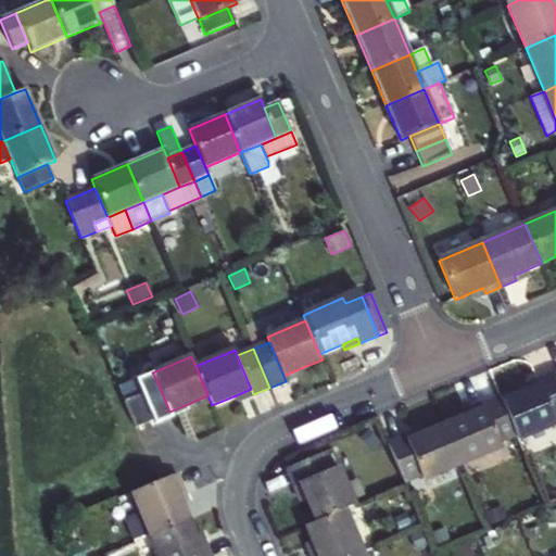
[(283,376),(286,381),(303,374),(301,368),(283,376)]
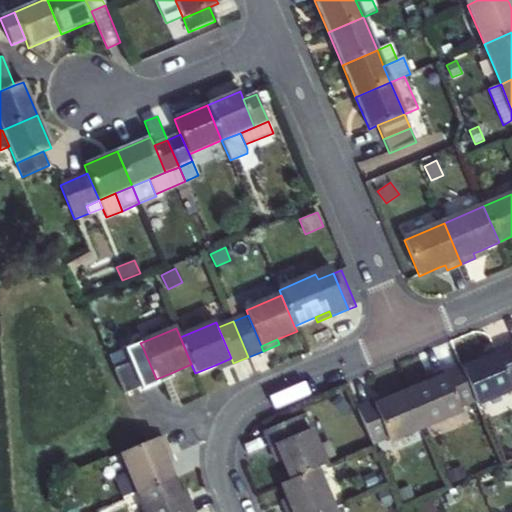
[(495,350),(497,355),(510,386),(511,385),(511,346),(511,344),(495,350)]
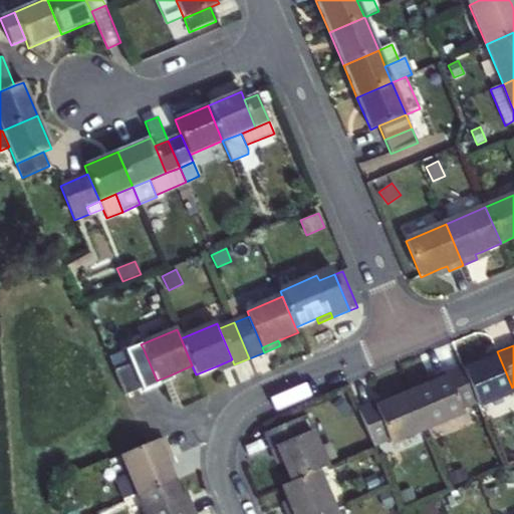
[(159,386),(157,380),(144,349),(127,356),(131,365),(142,390),(143,393),(159,386)]
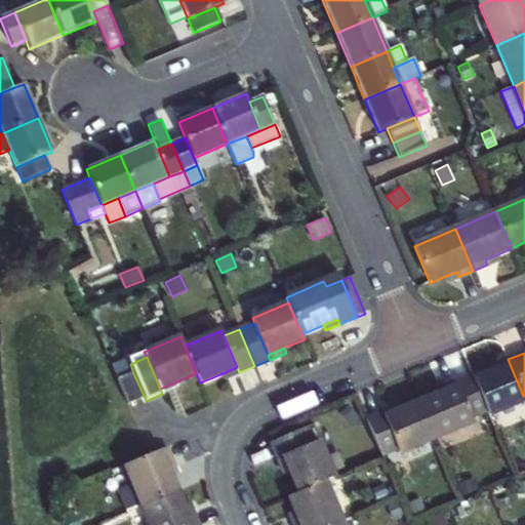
[(491,366),(493,370),(510,364),(508,359),(491,366)]
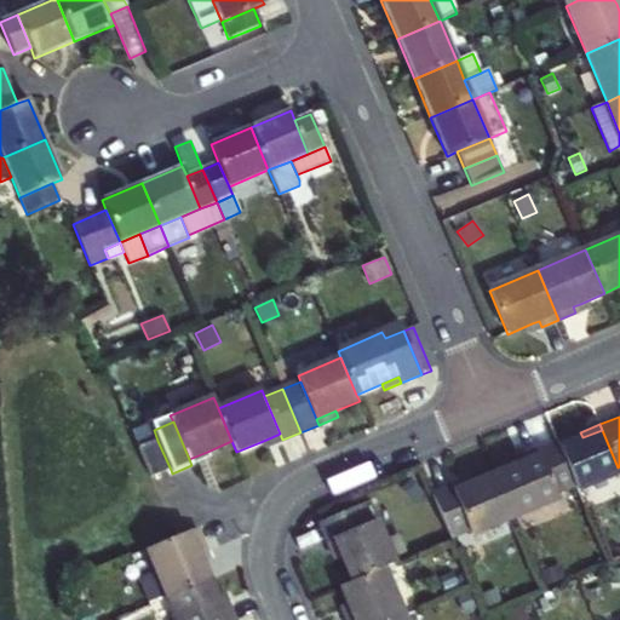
[(618,468),(602,430),(583,437),(558,448),(574,486),(577,492),(619,474),(618,468)]
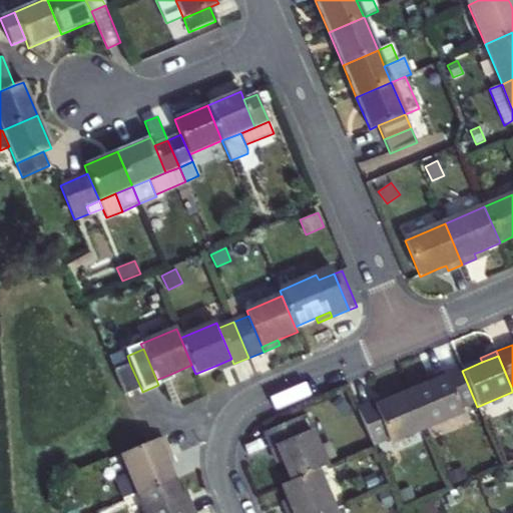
[(215,366),(217,371),(233,364),(231,359),(215,366)]
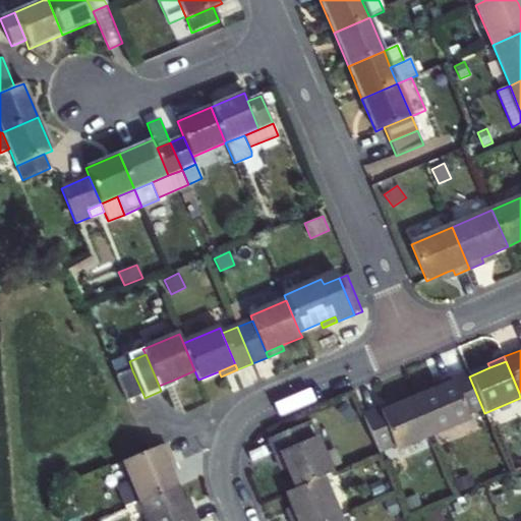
[(132,370),(116,377),(127,402),(143,395),(132,370)]
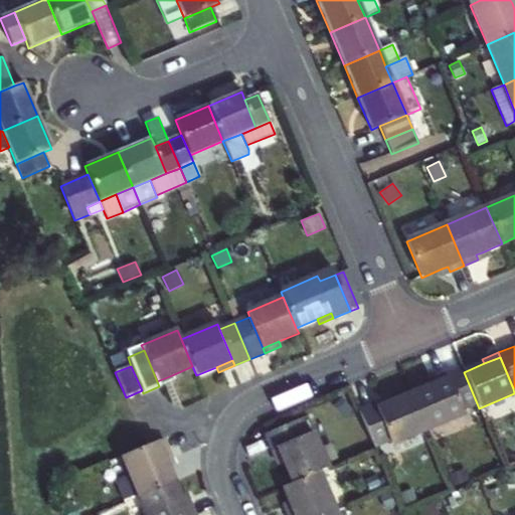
[(446,374),(448,378),(462,410),(477,403),(464,372),(462,368),(446,374)]
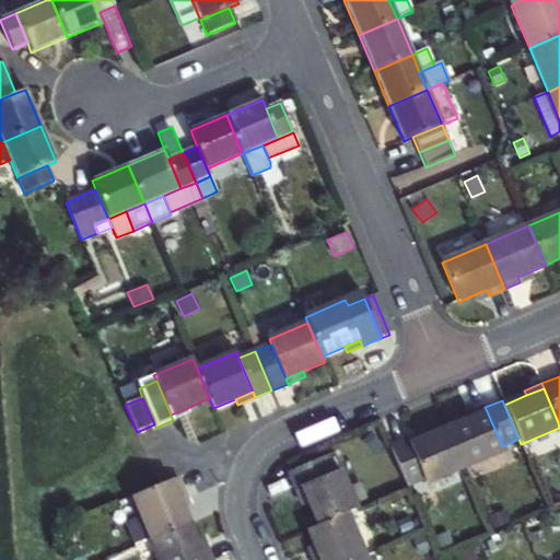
[(487,411),(485,407),(468,415),(470,419),(487,411)]
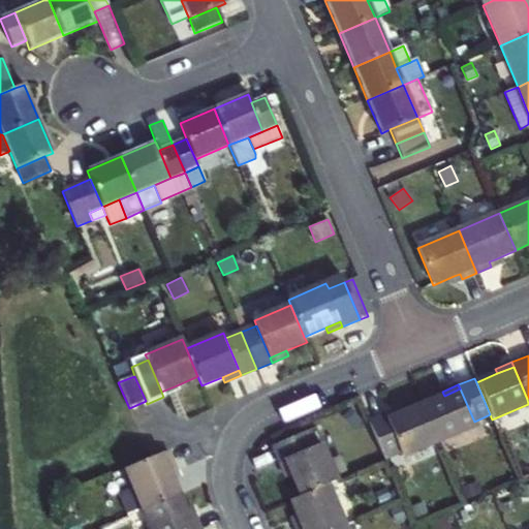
[(161,392),(163,397),(180,391),(177,385),(161,392)]
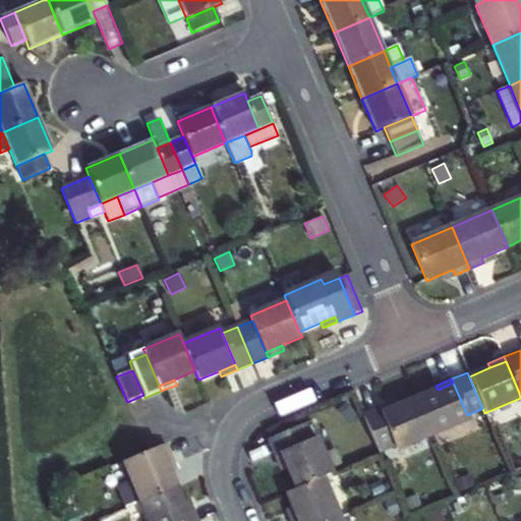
[(467,415),(453,383),(438,390),(417,398),(432,435),(468,419),(467,415)]
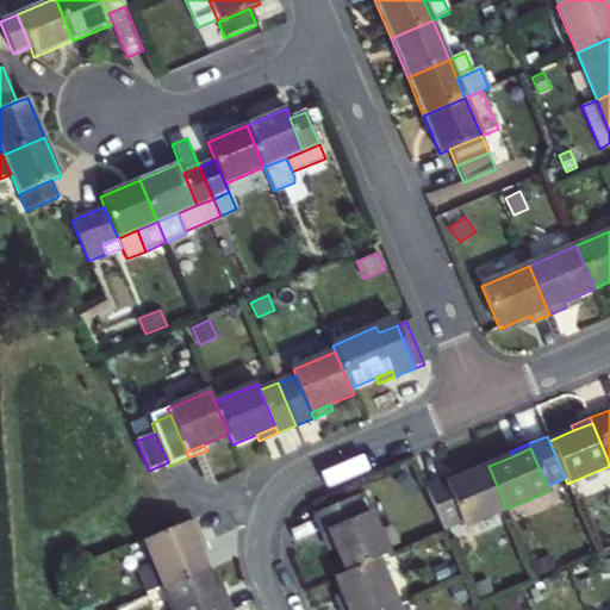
[(465,477),(446,484),(462,522),(464,527),(506,509),(489,466),(465,477)]
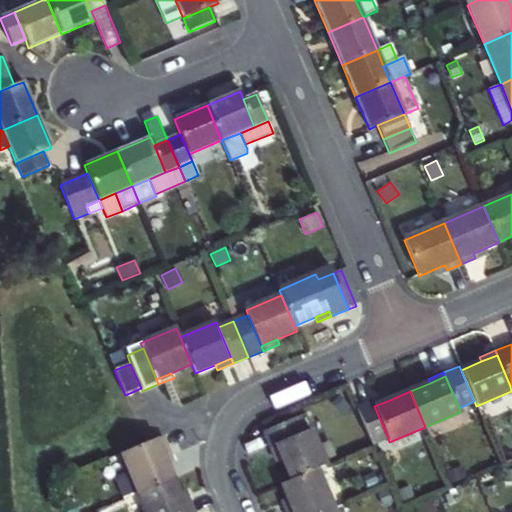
[(390,400),(388,395),(372,402),(374,406),(390,400)]
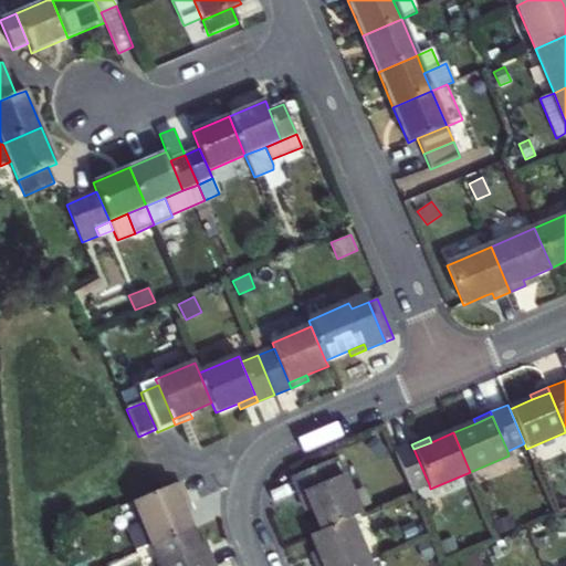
[(377,458),(387,450),(376,438),(367,446),(377,458)]
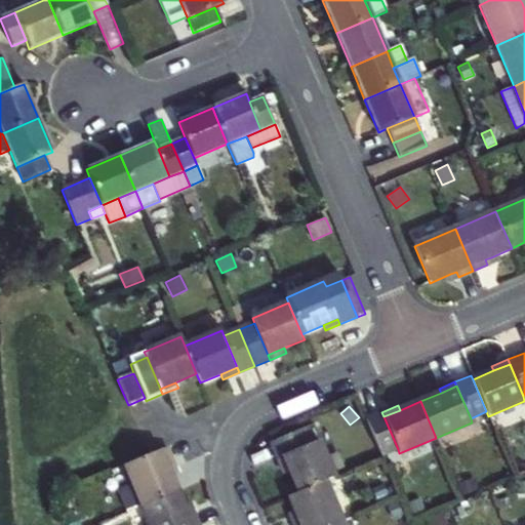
[(381,455),(398,449),(384,416),(381,412),(366,419),(381,455)]
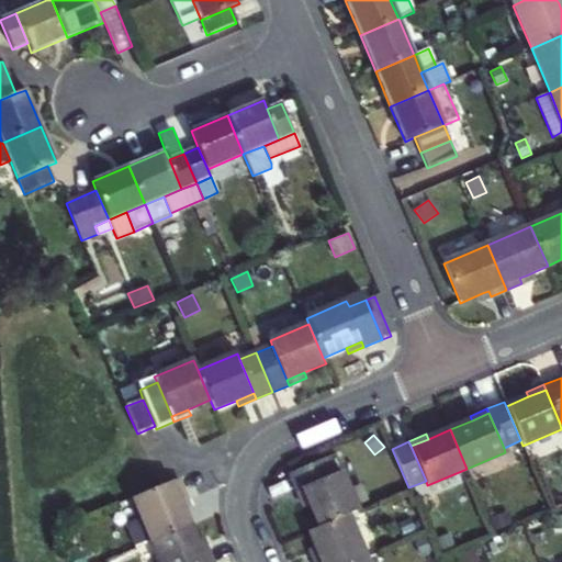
[(296,492),(302,489),(336,474),(328,457),(289,474),(296,492)]
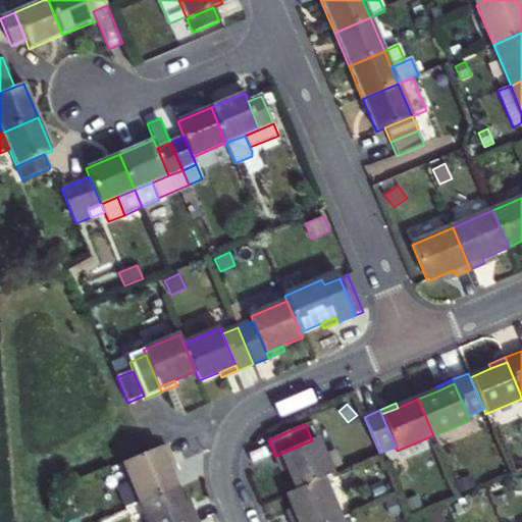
[(312,440),(280,454),(288,470),(296,490),(323,479),(332,475),(317,438),(312,440)]
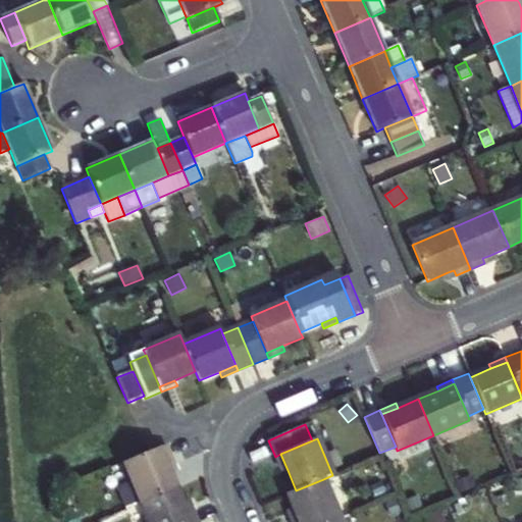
[(131,482),(140,504),(176,488),(170,474),(168,468),(173,466),(164,446),(122,464),(131,482)]
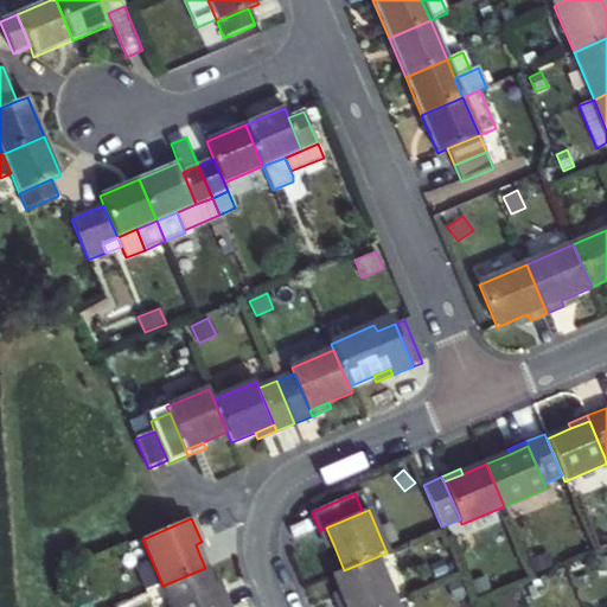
[(320,531),(328,549),(334,547),(326,528),(320,531)]
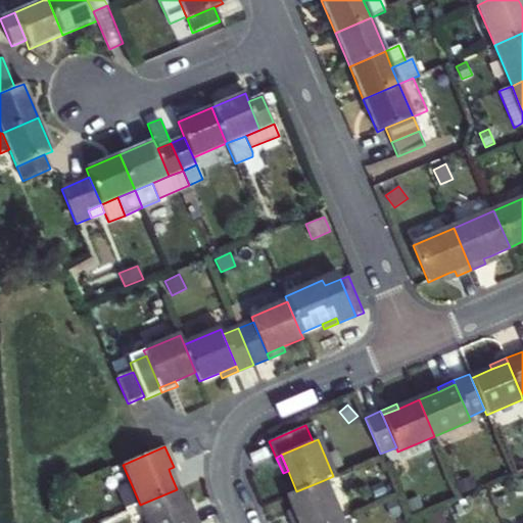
[(455,483),(460,494),(477,487),(473,476),(455,483)]
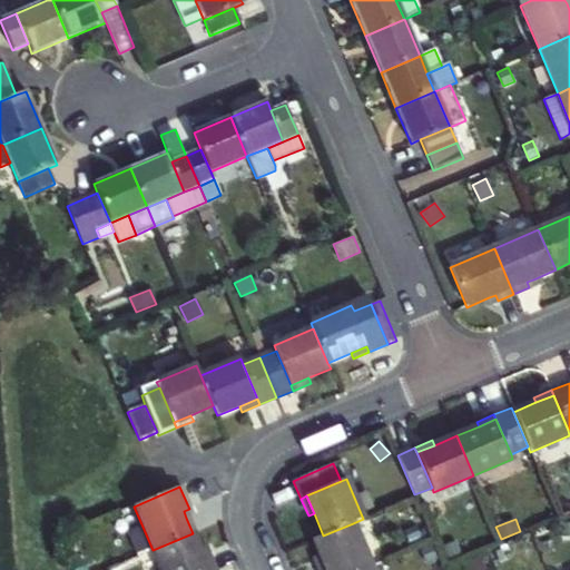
[(322,562),(316,564),(318,569),(364,569),(372,567),(353,523),(323,536),(313,540),(320,556),(322,562)]
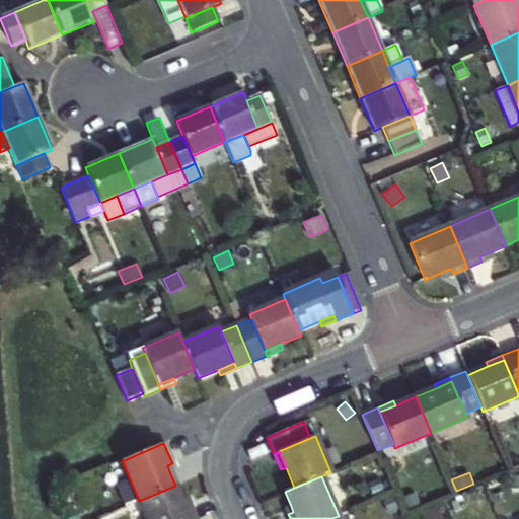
[(139,501),(130,479),(121,484),(118,491),(125,507),(139,501)]
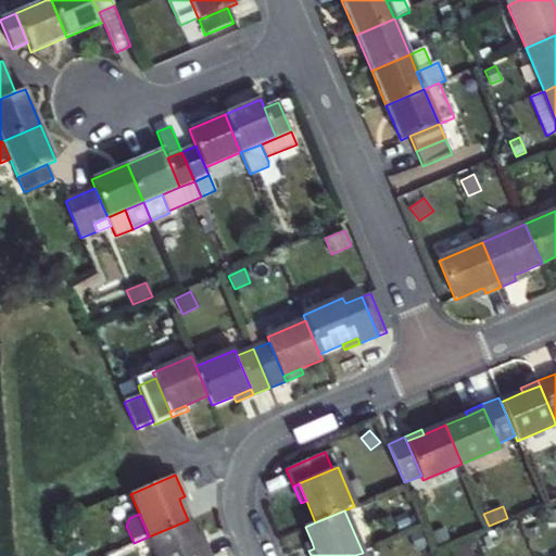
[(409,523),(406,514),(395,518),(399,528),(409,523)]
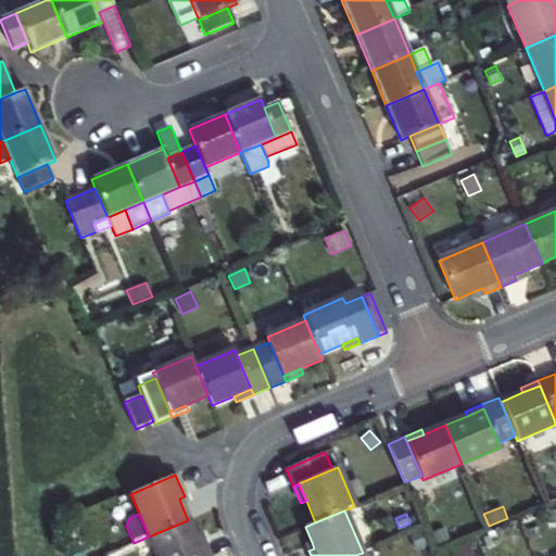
[(188,520),(149,536),(156,555),(209,555),(202,540),(197,542),(194,535),(188,520)]
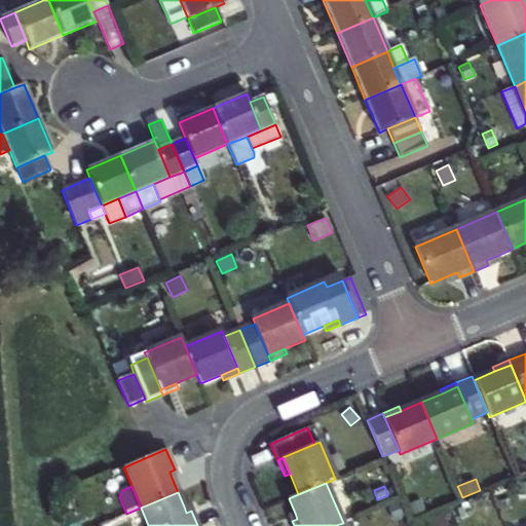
[(414,515),(424,511),(420,499),(410,503),(414,515)]
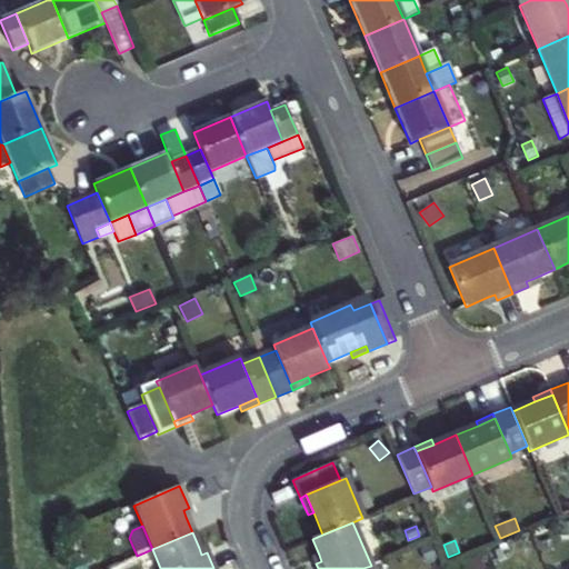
[(437,557),(430,543),(420,549),(426,562),(437,557)]
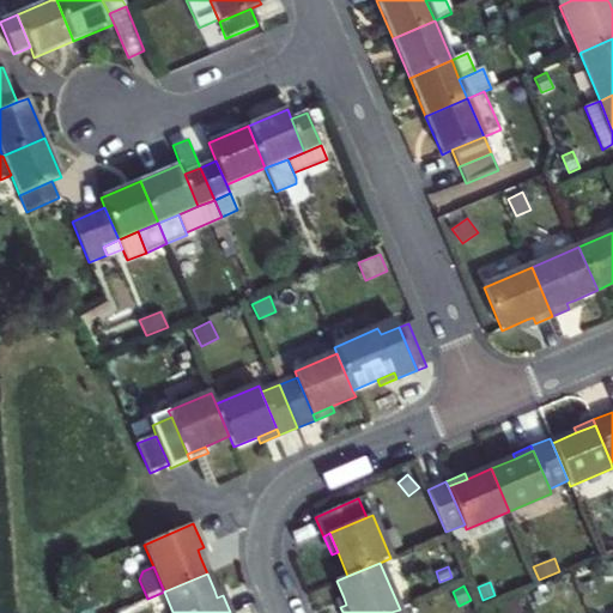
[(536,604),(544,600),(539,592),(532,594),(536,604)]
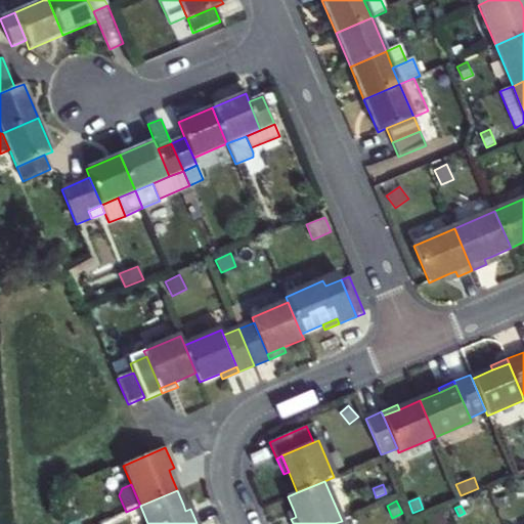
[(68,523),(80,523),(76,514),(74,515),(72,511),(63,515),(68,523)]
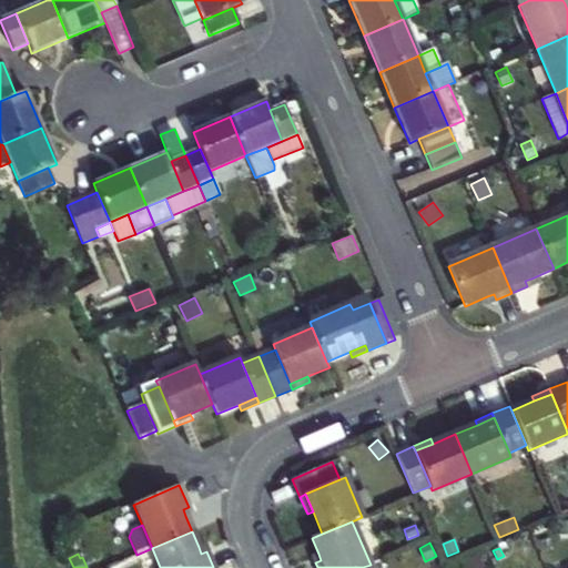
[(484,567),(479,555),(465,561),(467,567),(484,567)]
